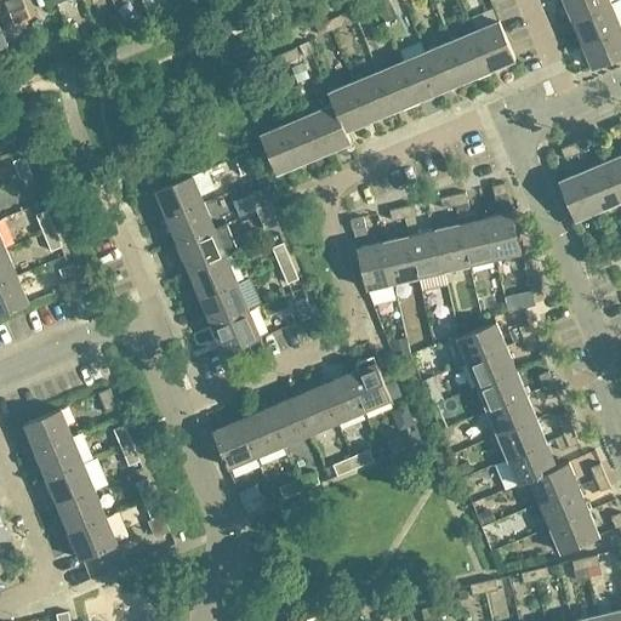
[(24,7),(21,0),(9,0),(4,3),(9,13),(24,7)]
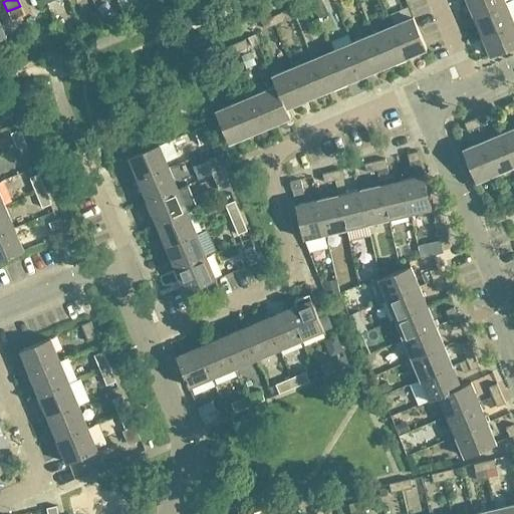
[(131,0),(119,4),(123,16),(141,10),(137,0),(131,0)]
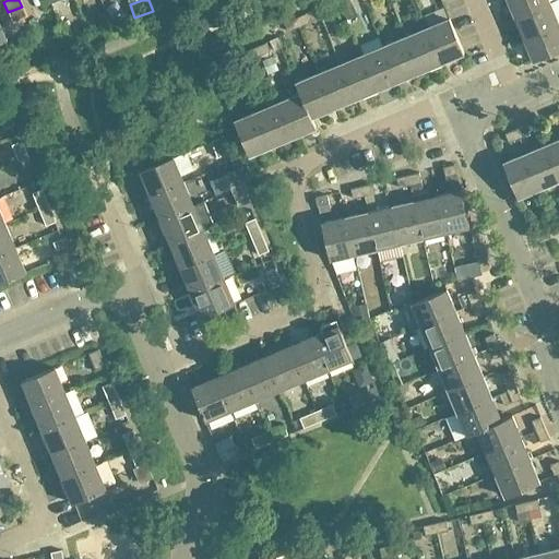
[(352,6),(349,0),(339,0),(337,1),(341,10),(352,6)]
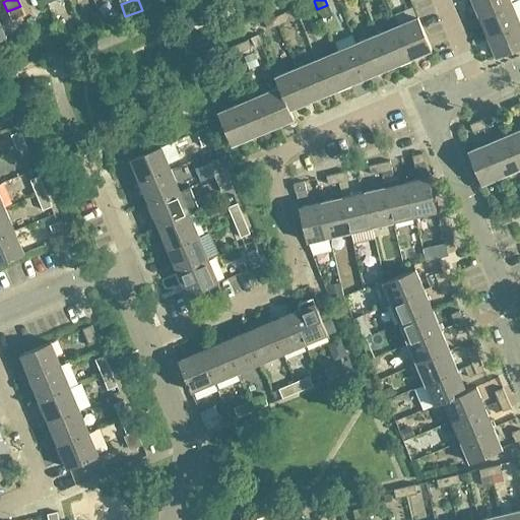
[(511,3),(509,0),(471,0),(478,16),(511,3)]
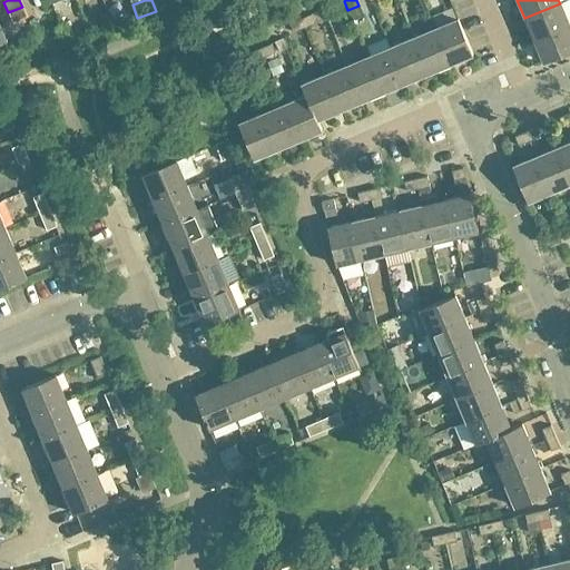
[(347,10),(344,1),(333,6),(337,15),(347,10)]
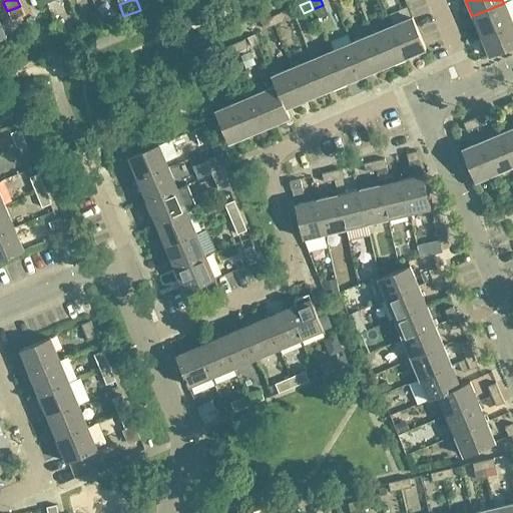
[(512,22),(504,3),(472,16),(480,36),(512,22)]
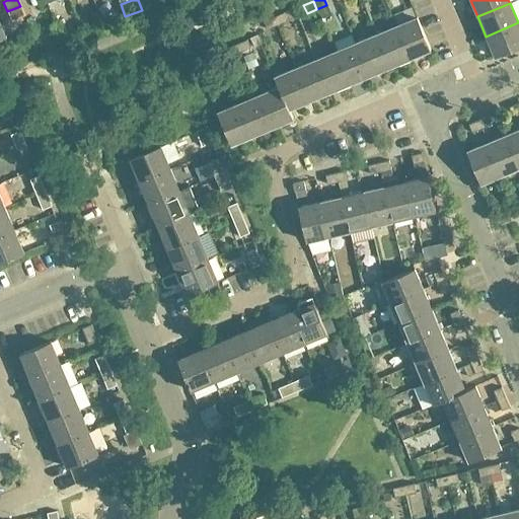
[(24,15),(20,6),(7,11),(11,21),(24,15)]
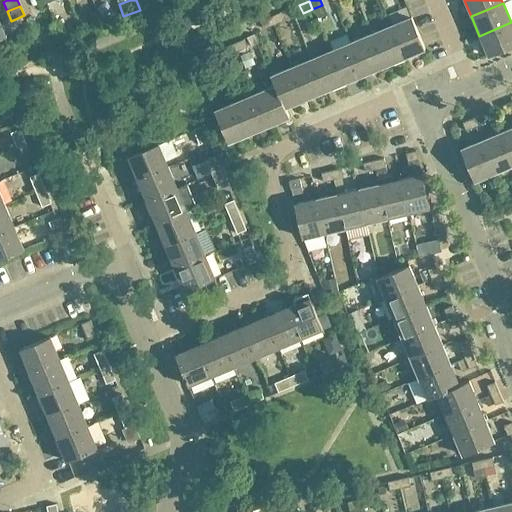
[(283,21),(279,13),(269,17),(273,25),(283,21)]
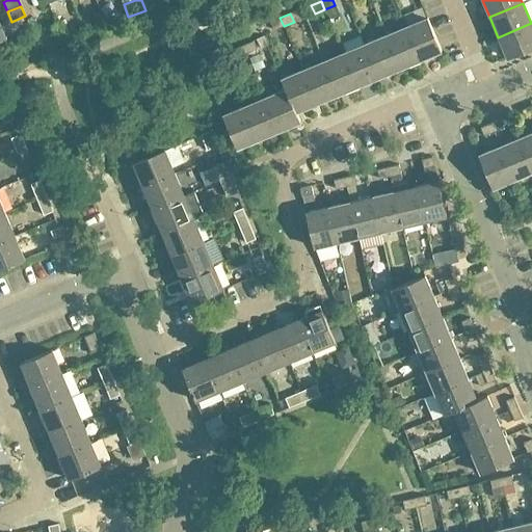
[(284,26),(280,18),(270,22),(273,31),(284,26)]
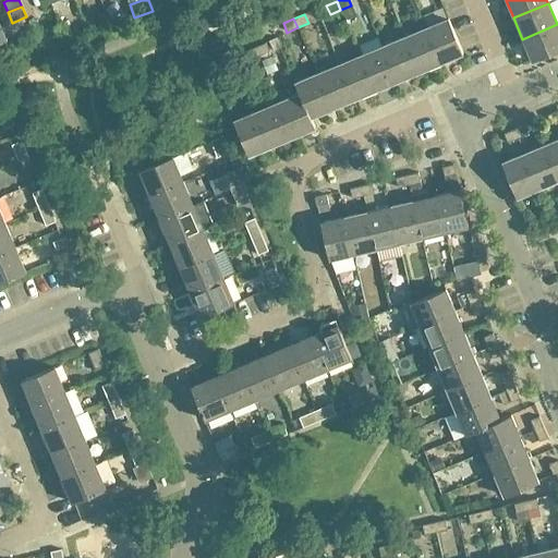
[(462,55),(448,20),(425,28),(439,63),(462,55)]
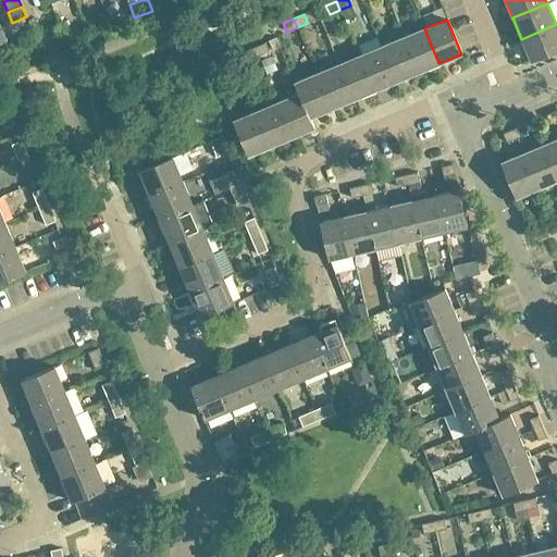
[(556,50),(556,26),(556,24),(521,39),(531,62),(556,50)]
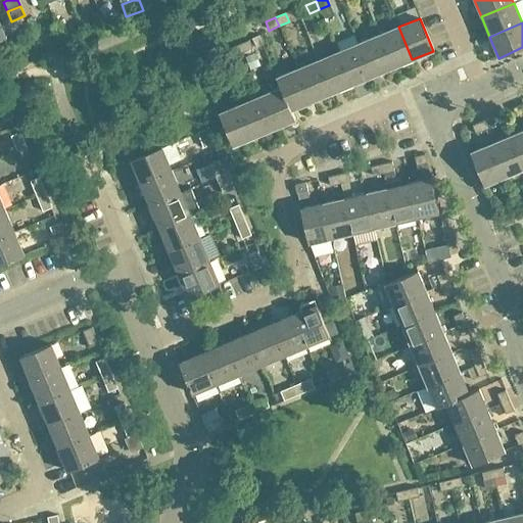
[(412,59),(398,27),(378,36),(391,68),(412,59)]
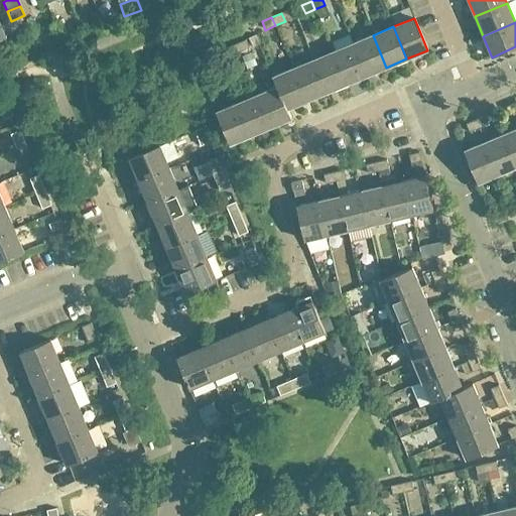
[(386,68),(373,35),(353,43),(367,76),(386,68)]
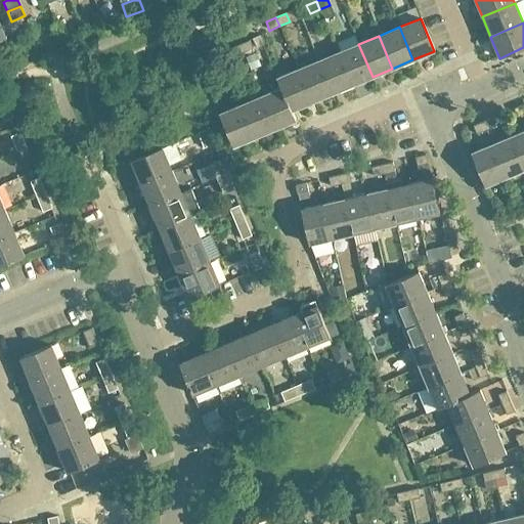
[(252,49),(249,41),(238,45),(243,53),(252,49)]
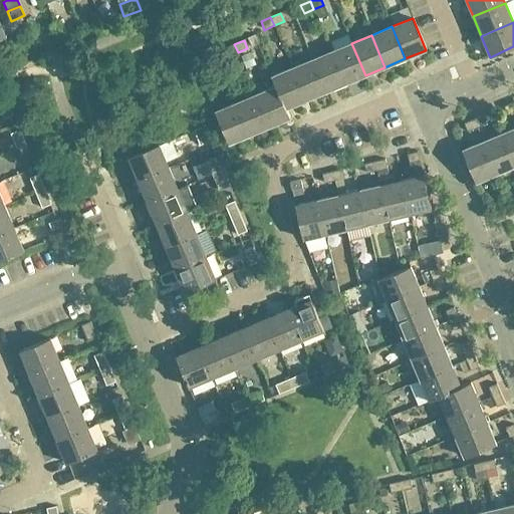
[(365,75),(351,43),(331,51),(344,83),(365,75)]
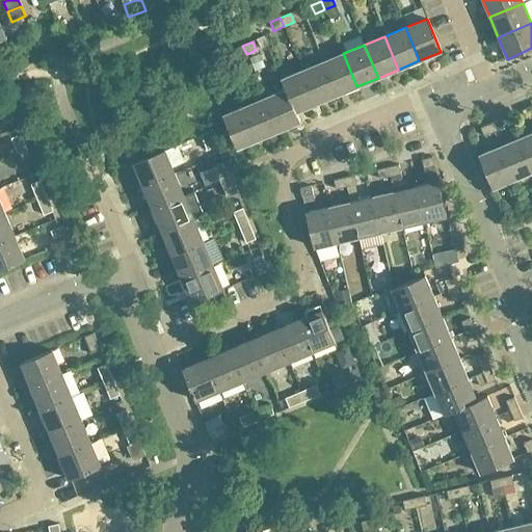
[(246,54),(242,46),(232,50),(236,58),(246,54)]
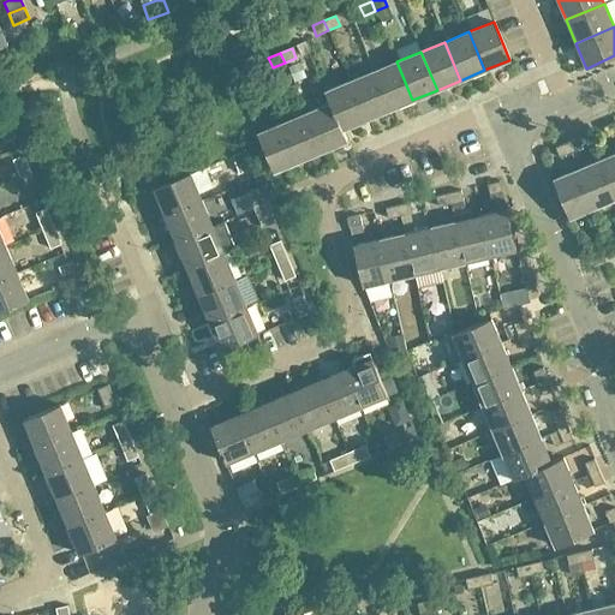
[(412,100),(396,61),(372,71),(389,109),(412,100)]
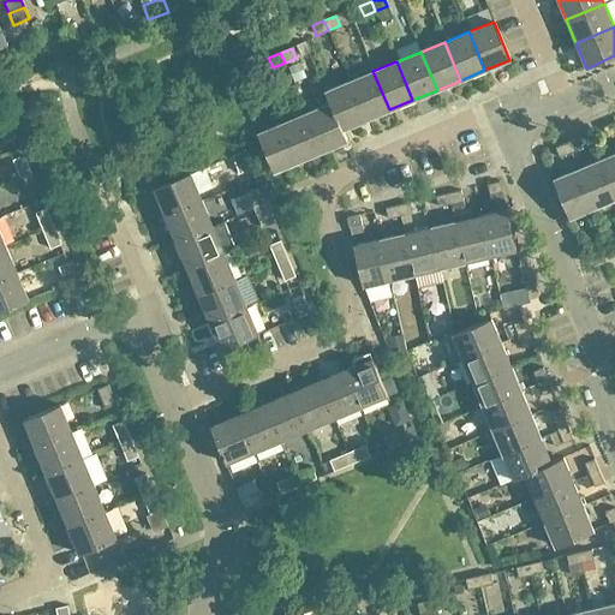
[(304,77),(299,64),(287,69),(293,82),(304,77)]
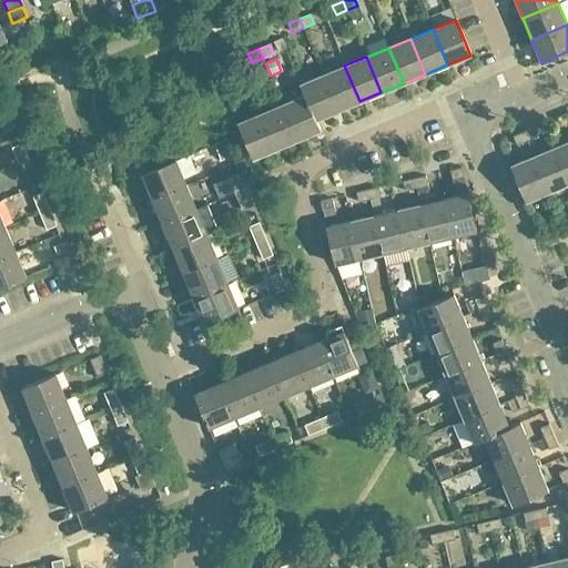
[(229,71),(225,62),(214,68),(217,77),(229,71)]
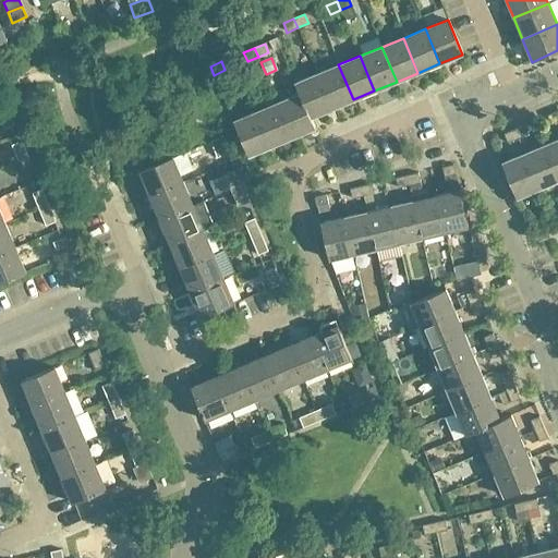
[(353,99),(338,64),(316,74),(330,109),(353,99)]
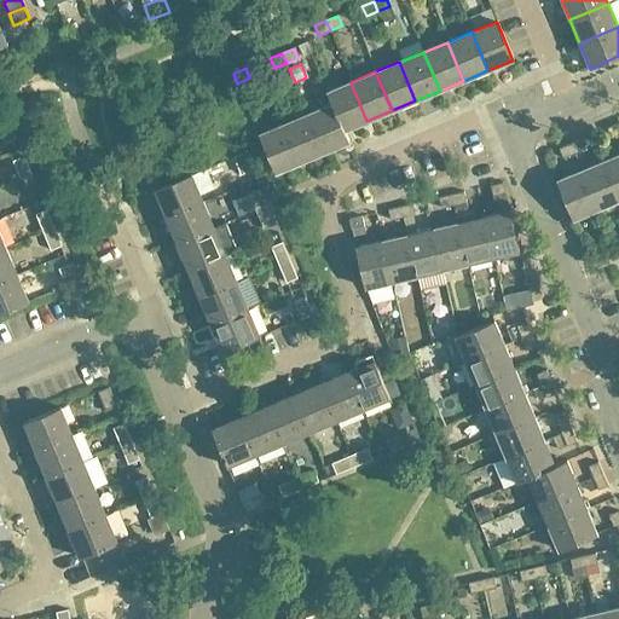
[(252,79),(238,85),(244,99),(258,93),(252,79)]
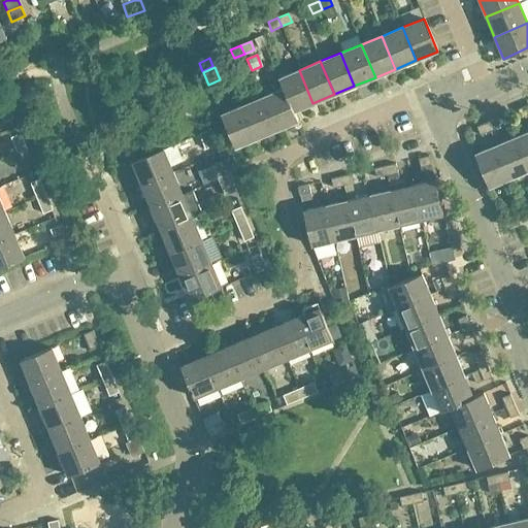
[(312,103),(299,70),(277,78),(282,89),(283,89),(293,111),(312,103)]
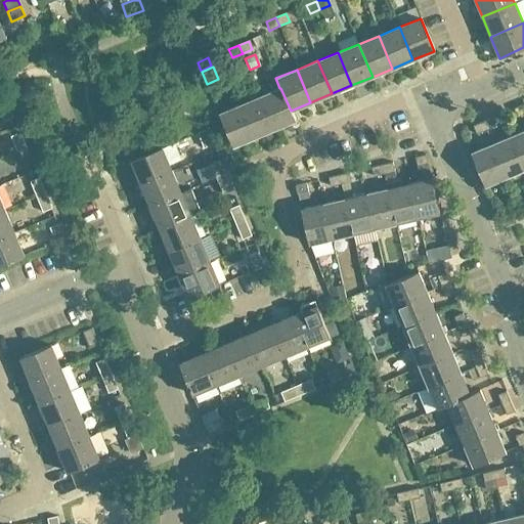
[(291,111),(280,88),(279,88),(261,96),(274,129),(296,120),(291,111)]
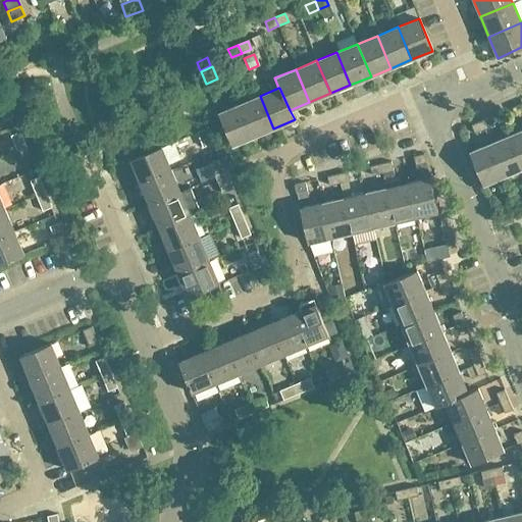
[(273,128),(260,96),(240,104),(253,137),(273,128)]
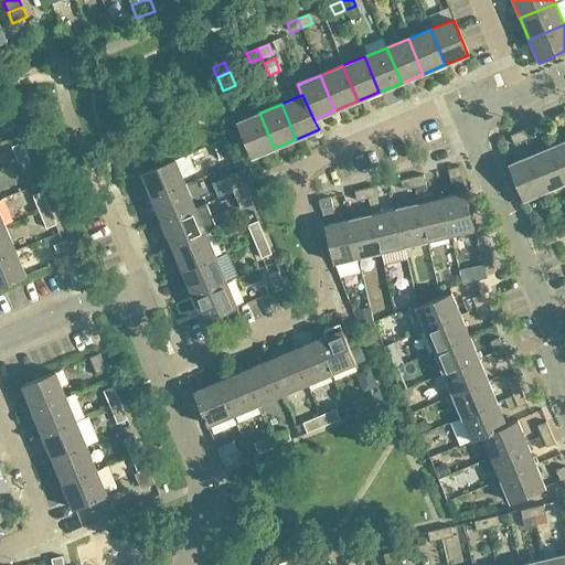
[(14,126),(7,109),(0,112),(0,121),(3,130),(14,126)]
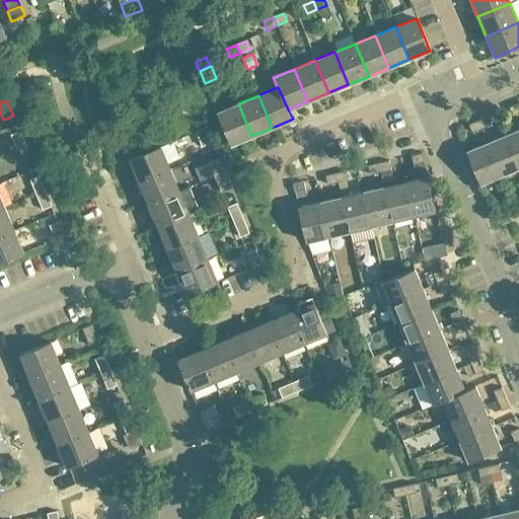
[(251,136),(238,103),(217,113),(230,145),(251,136)]
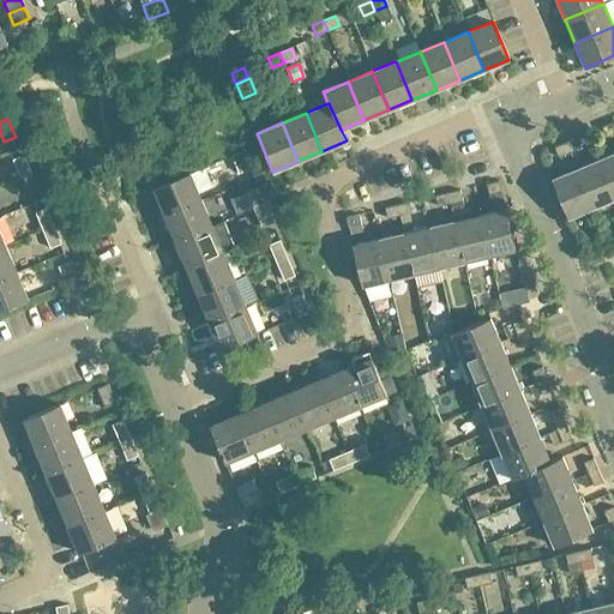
[(613,133),(613,126),(613,122),(601,127),(605,138),(613,133)]
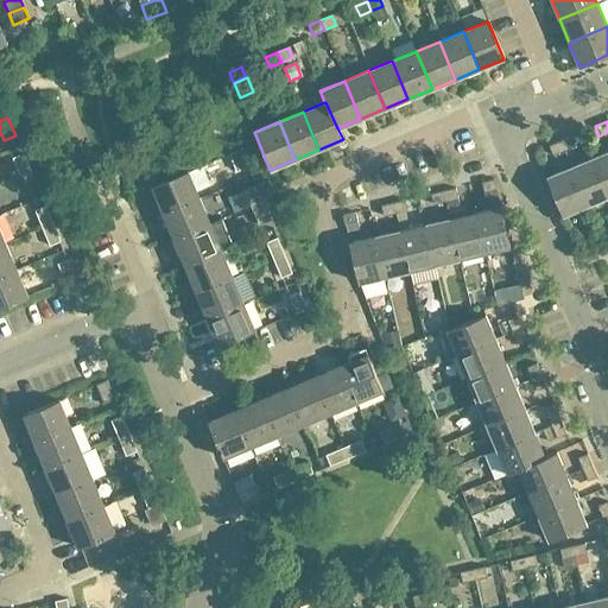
[(575,146),(571,137),(559,141),(563,151),(575,146)]
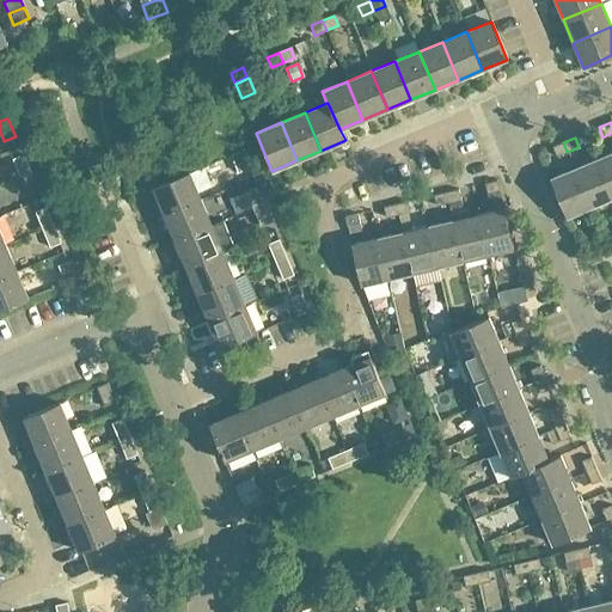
[(567,152),(563,142),(551,147),(555,157),(567,152)]
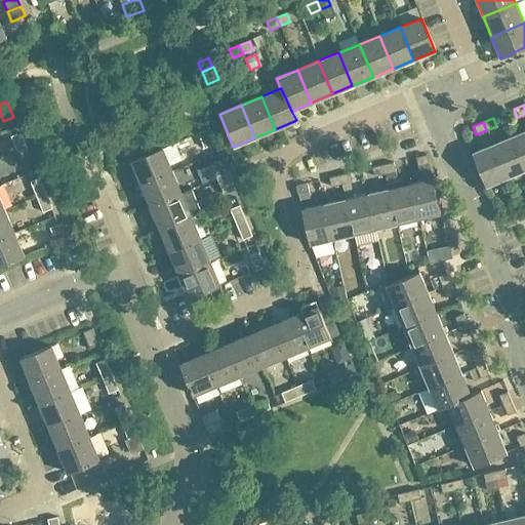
[(213,145),(207,129),(197,133),(203,149),(213,145)]
